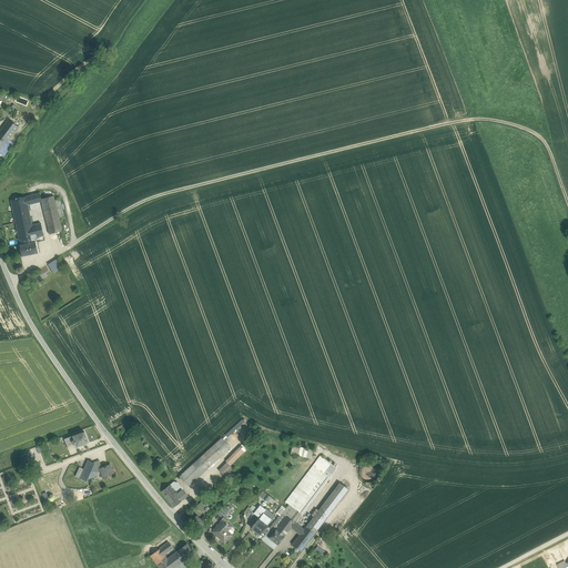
[(0,151),(14,131),(16,132),(19,128),(9,120),(0,131),(0,151)]
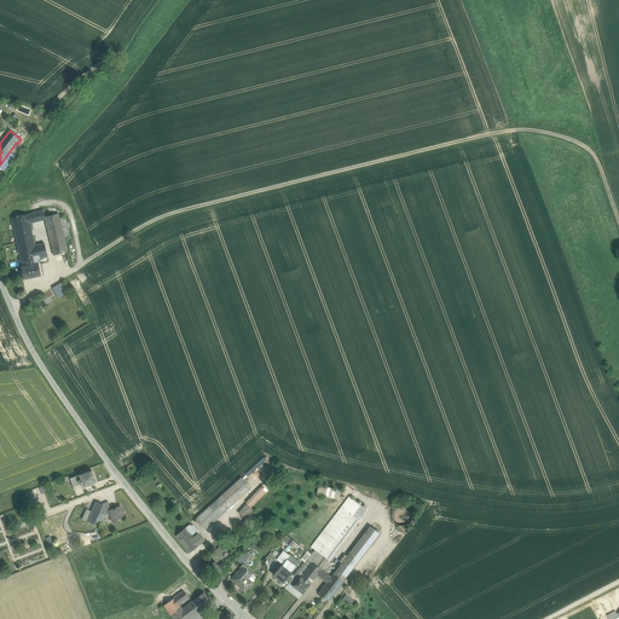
[(44,210),(12,219),(22,265),(39,262),(38,258),(35,244),(34,244),(30,223),(40,220),(45,219),(45,217),(44,210)]
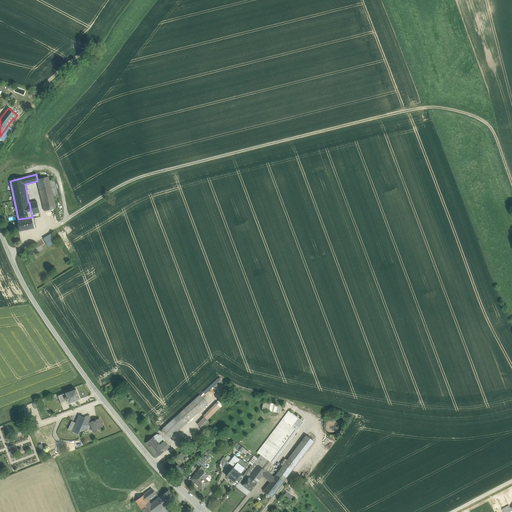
[(48,177),(37,179),(37,181),(45,211),(56,209),(53,195),(49,181),(48,177)]
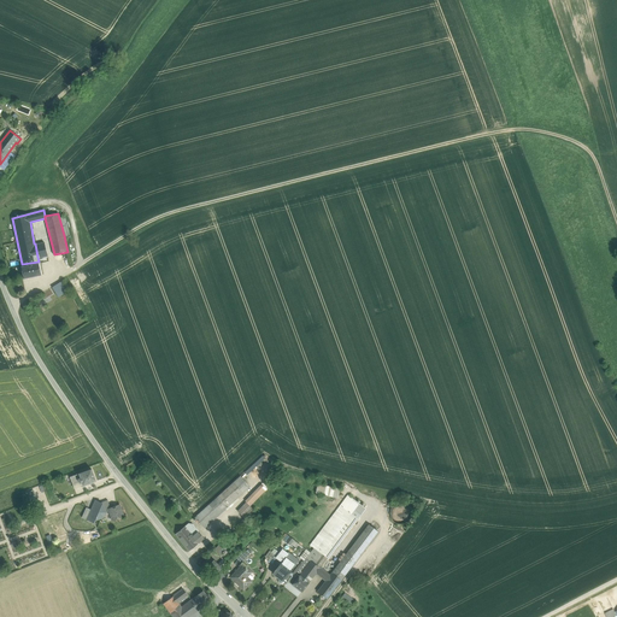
[(65,217),(59,218),(64,235),(69,234),(65,217)]
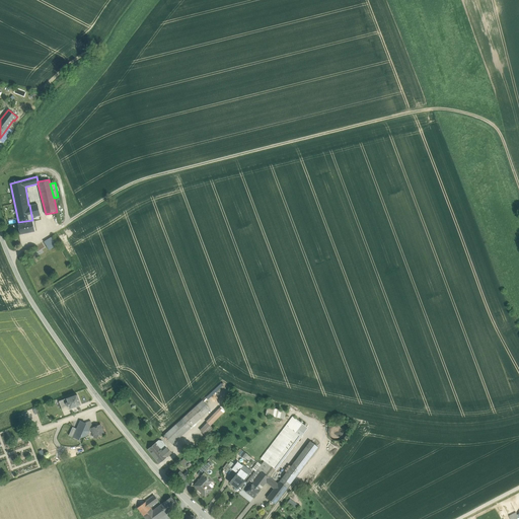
[(33,184),(25,187),(28,205),(38,204),(33,184)]
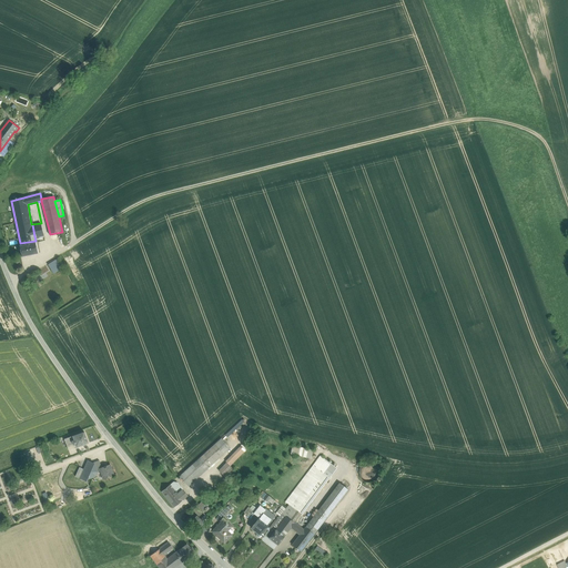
[(41,223),(31,224),(32,224),(34,236),(44,235),(41,223)]
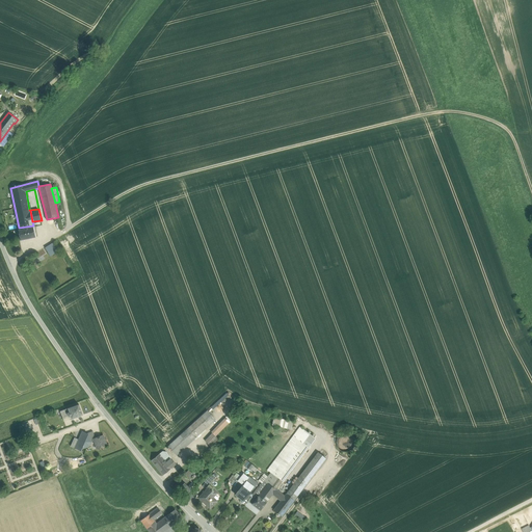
[(19,228),(18,228),(20,239),(35,236),(33,225),(19,228)]
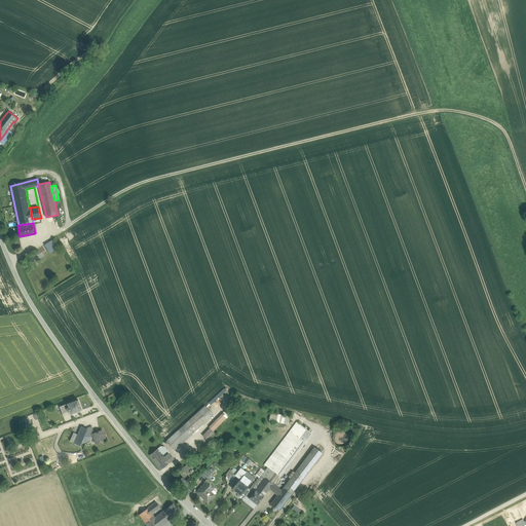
[(58,249),(52,240),(44,246),(49,253),(58,249)]
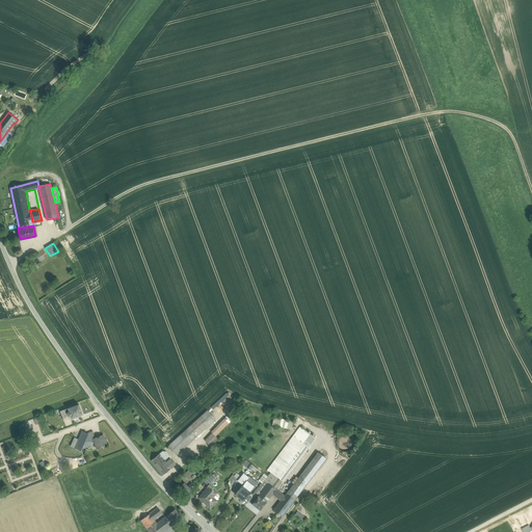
[(71,416),(72,419),(82,415),(79,404),(68,408),(70,413),(68,413),(69,417),(71,416)]
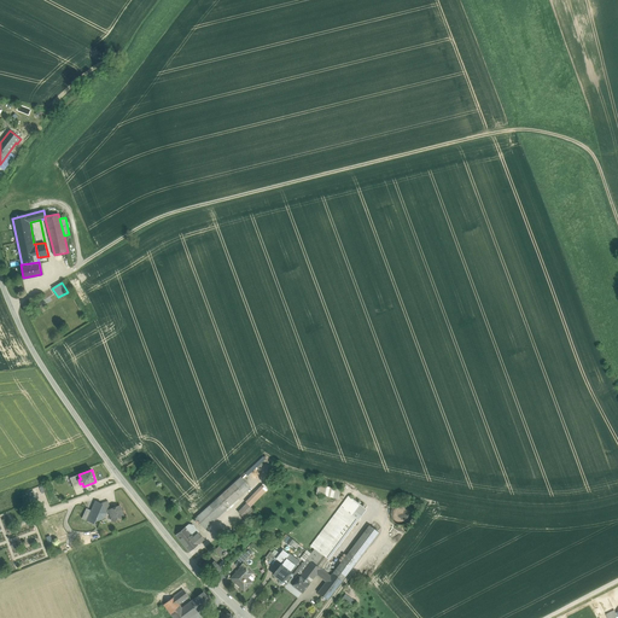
[(257,483),(262,479),(256,472),(251,477),(257,483)]
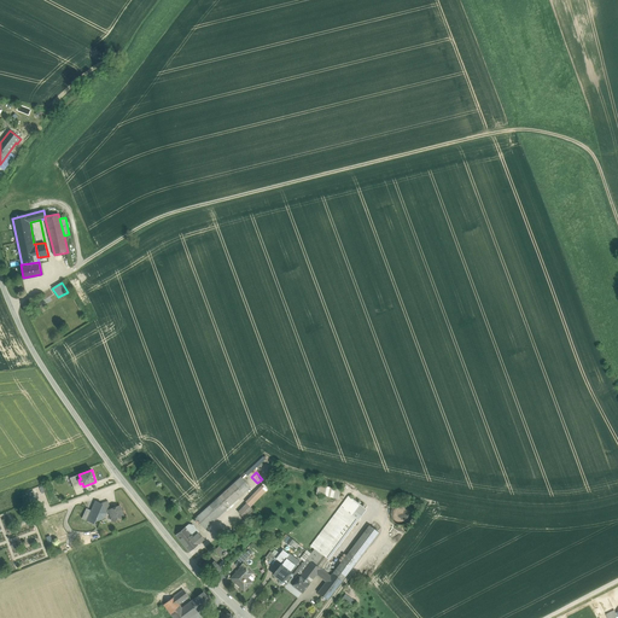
[(240,478),(234,484),(243,494),(250,488),(240,478)]
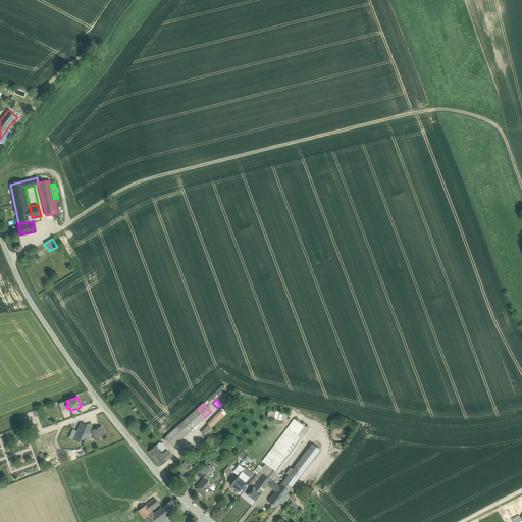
[(198,409),(185,420),(192,429),(205,417),(198,409)]
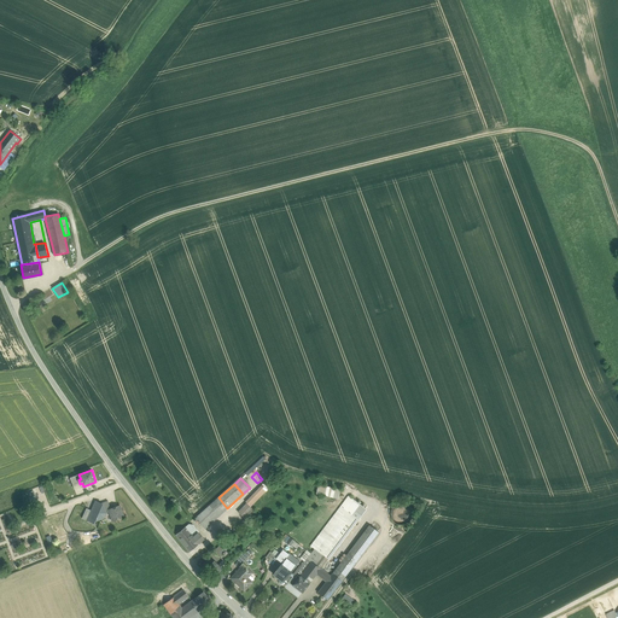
[(264,485),(258,493),(261,496),(268,489),(264,485)]
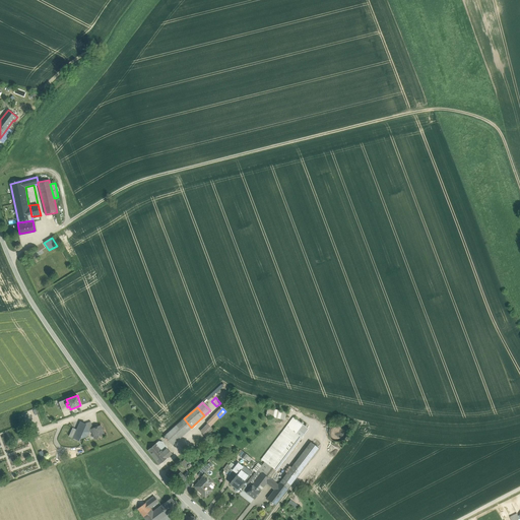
[(285,412),(268,408),(266,414),(283,418),(285,412)]
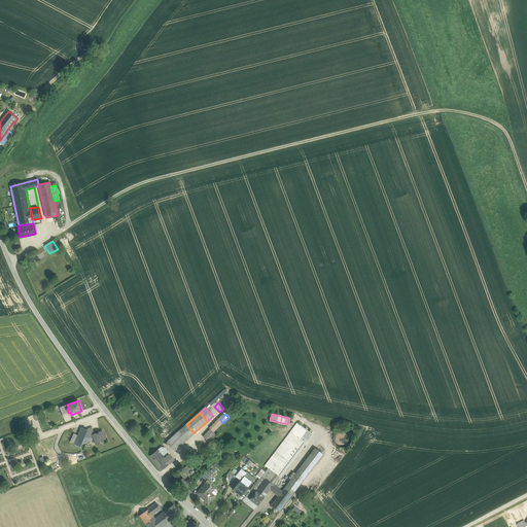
[(205,436),(210,442),(216,434),(214,431),(222,423),(220,420),(205,436)]
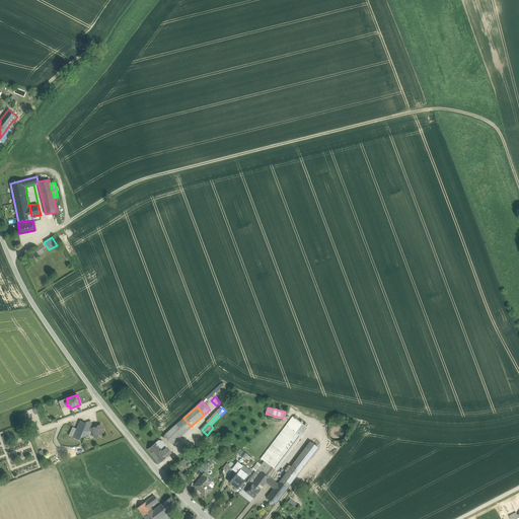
[(183,418),(164,435),(171,443),(191,427),(183,418)]
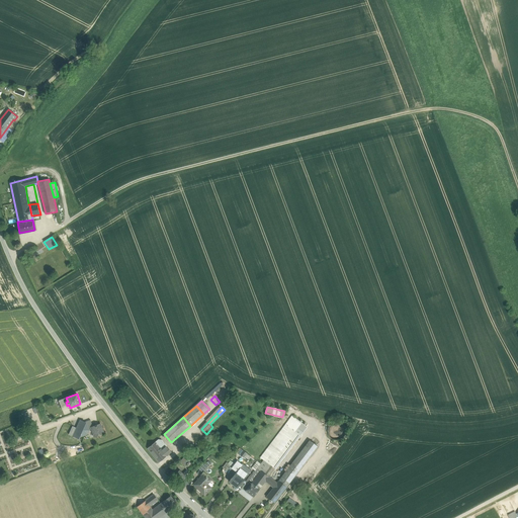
[(291,417),(282,428),(293,436),(303,425),(291,417)]
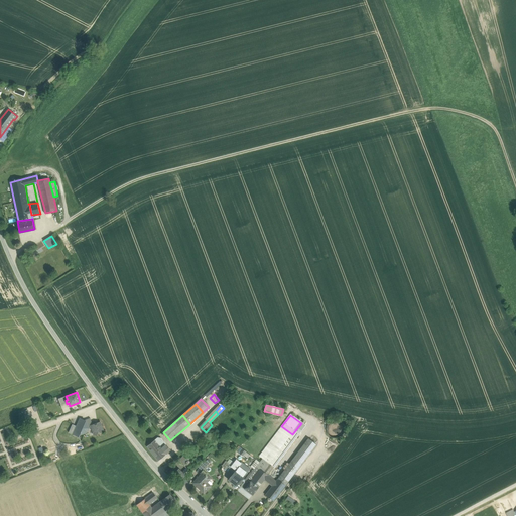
[(75,431),(80,434),(87,432),(89,428),(86,420),(85,421),(80,419),(77,426),(75,431)]
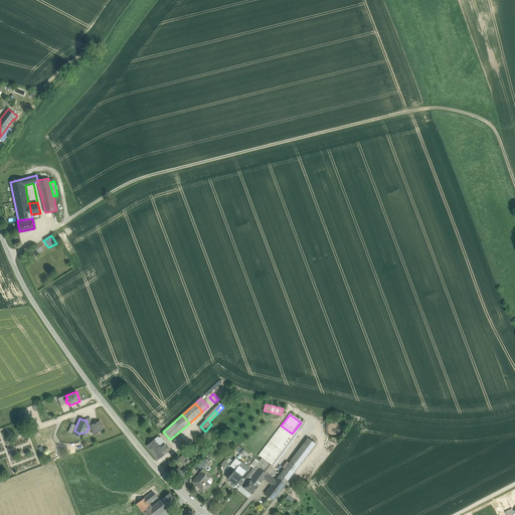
[(343,432),(344,428),(343,424),(341,422),(338,420),(335,419),(331,420),(328,422),(326,425),(326,428),(326,433),(328,436),(331,437),(335,438),(338,437),(341,435),(343,432)]
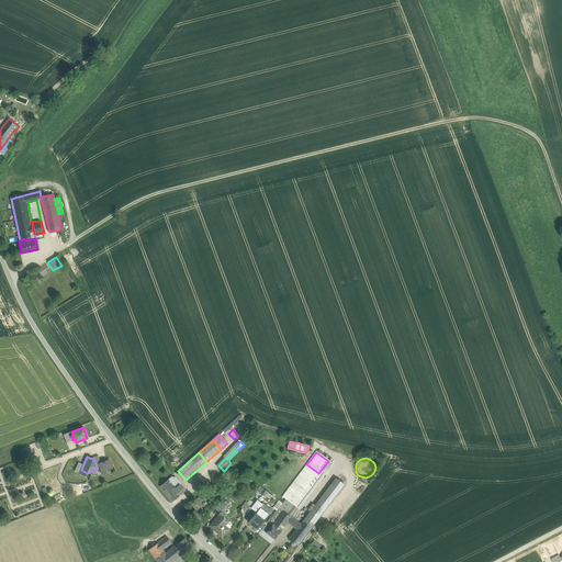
[(101,463),(99,464),(100,465),(103,474),(112,470),(109,460),(101,463)]
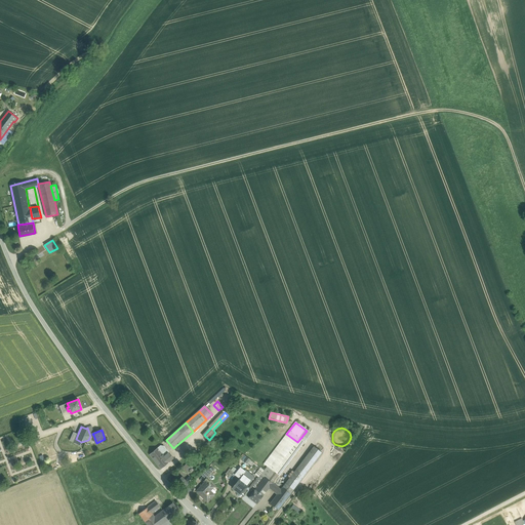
[(298,443),(301,445),(311,433),(307,431),(297,442),(298,443)]
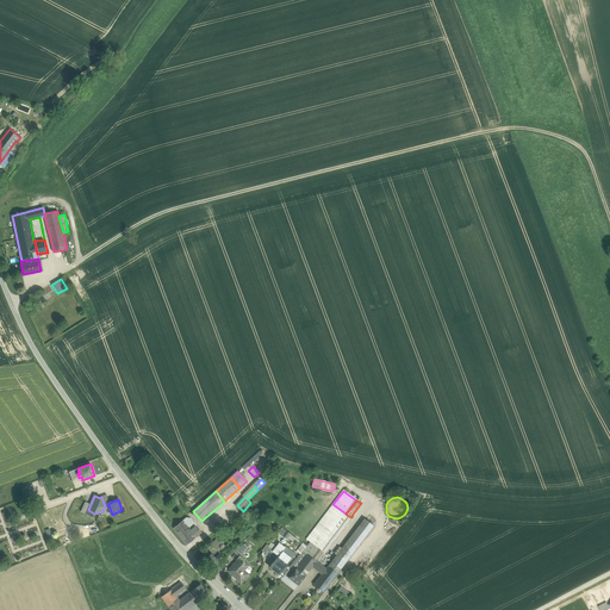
[(88,510),(91,504),(86,502),(81,511),(86,514),(88,510)]
